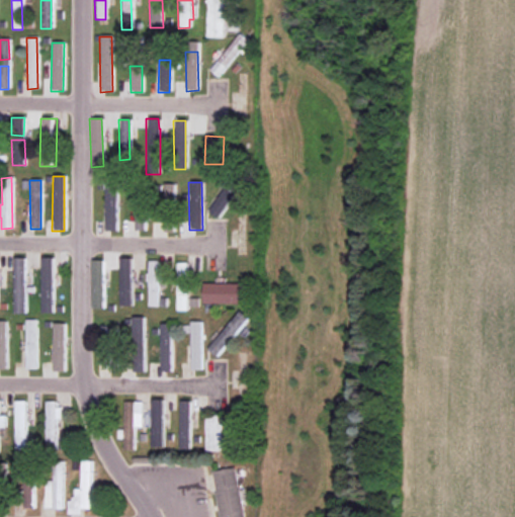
[(160,185),(161,204),(175,203),(174,184),(160,185)]
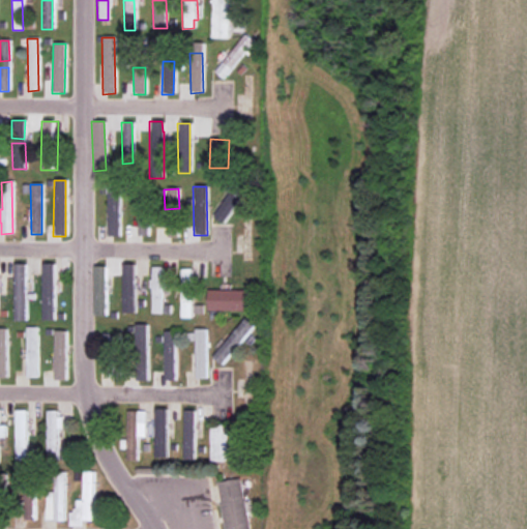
[(117,237),(119,190),(108,189),(106,237),(117,237)]
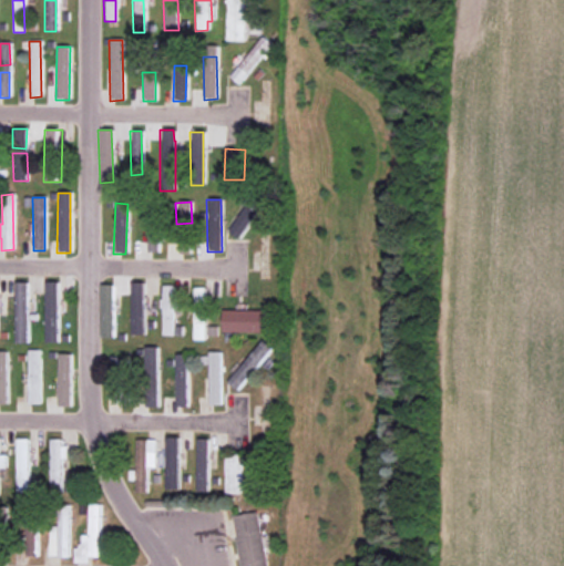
[(227,233),(238,239),(257,209),(246,203),(227,233)]
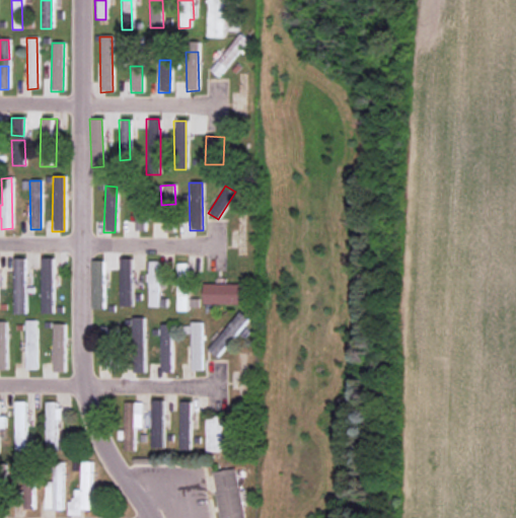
[(134,206),(134,232),(143,232),(144,206),(134,206)]
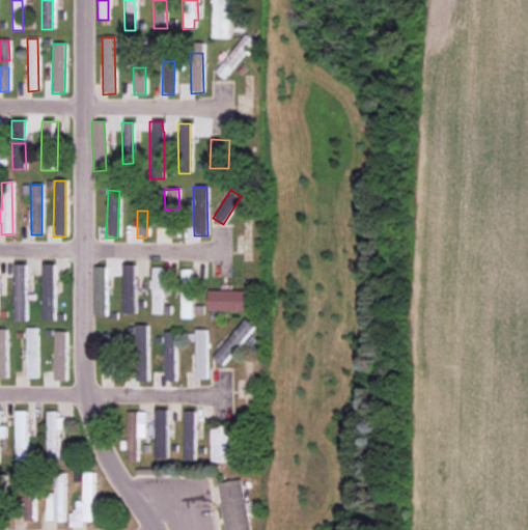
[(14,322),(25,322),(24,265),(12,266),(14,322)]
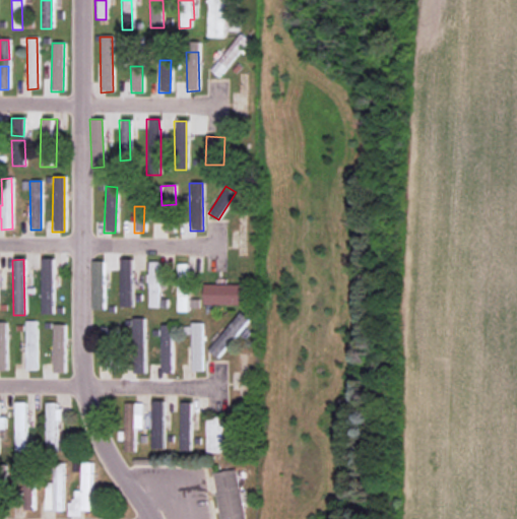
[(41,315),(53,314),(52,259),(41,259),(41,315)]
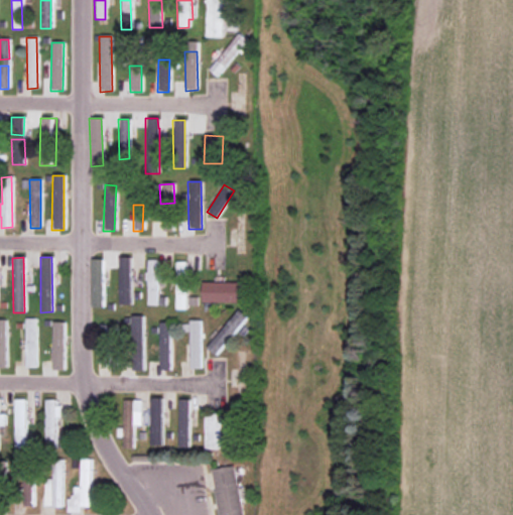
[(129,258),(117,258),(119,305),(130,305),(129,258)]
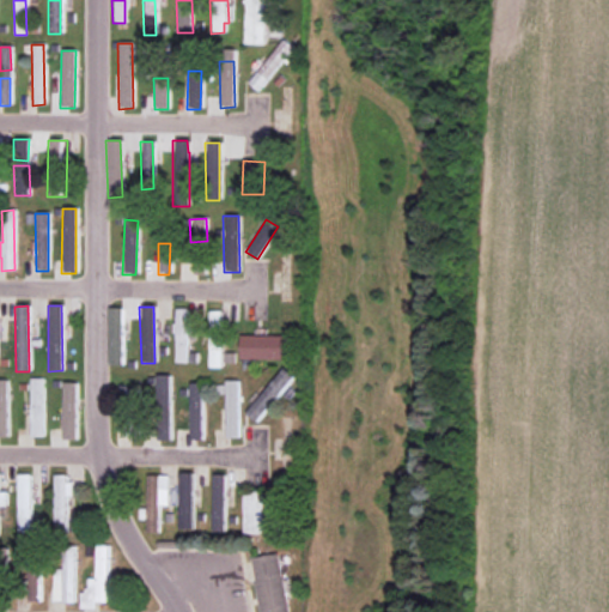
[(120,308),(107,309),(109,367),(122,365),(120,308)]
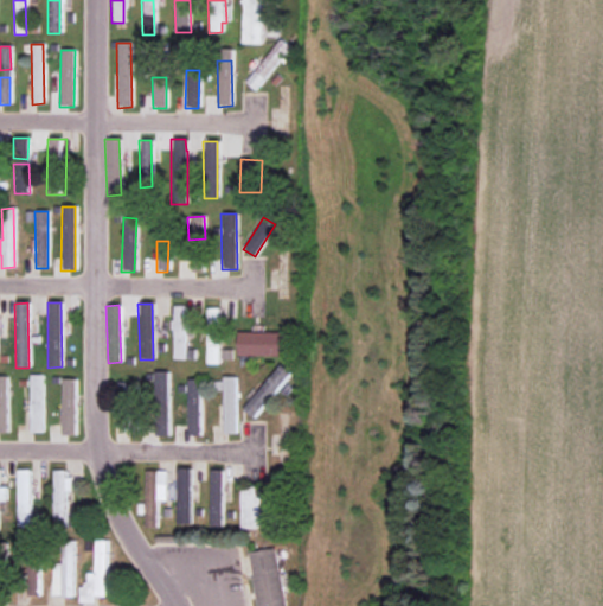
[(172,359),(183,359),(184,307),(173,307),(172,359)]
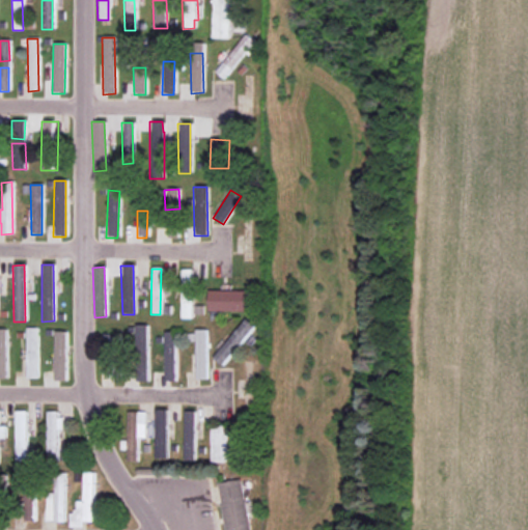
[(190,270),(178,271),(179,319),(191,318),(190,270)]
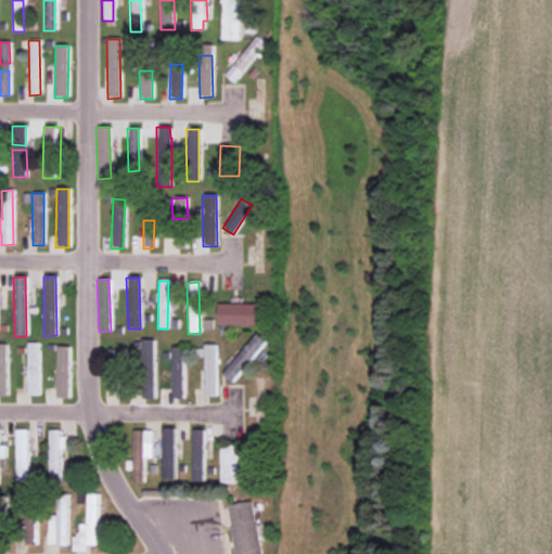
[(257,305),(217,304),(217,326),(257,327),(257,305)]
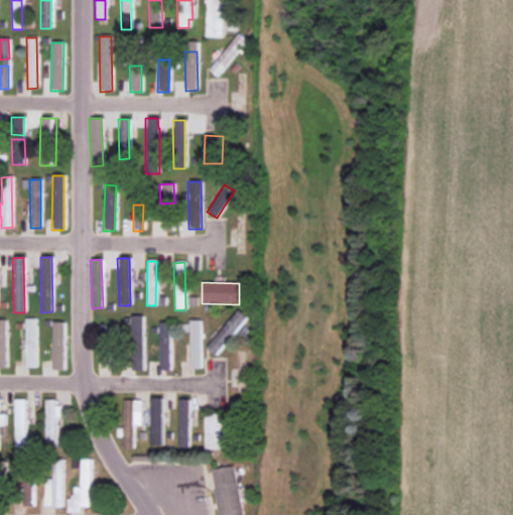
[(206,348),(214,355),(246,317),(238,310),(206,348)]
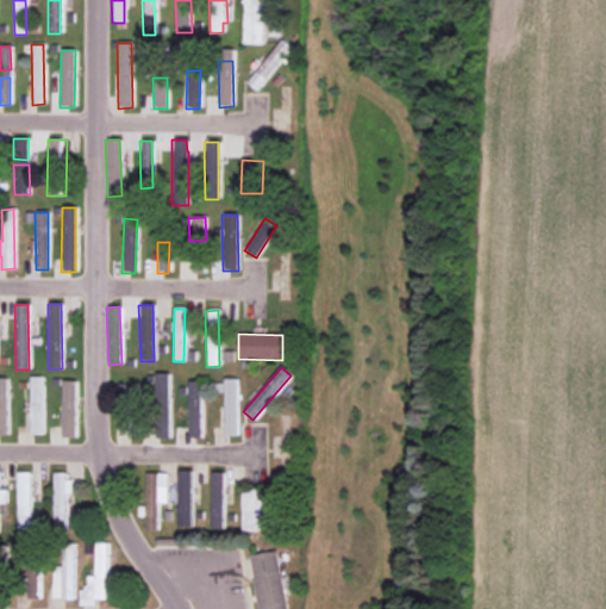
[(154,439),(169,439),(168,374),(152,374),(154,439)]
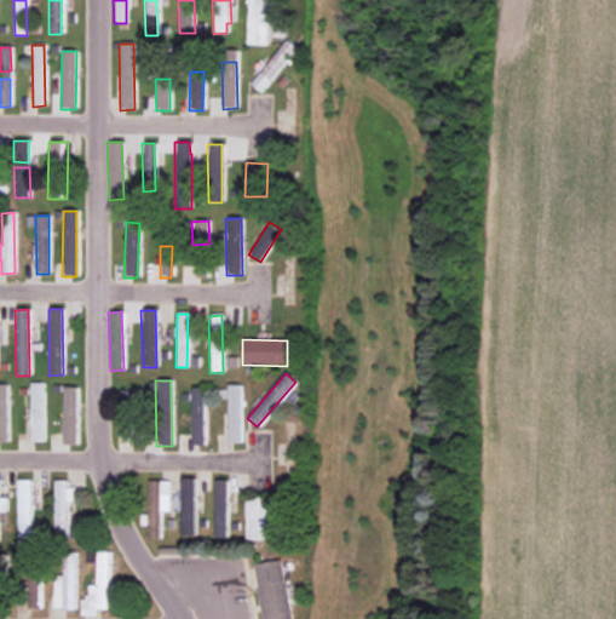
[(42,383),(30,383),(30,442),(42,442),(42,383)]
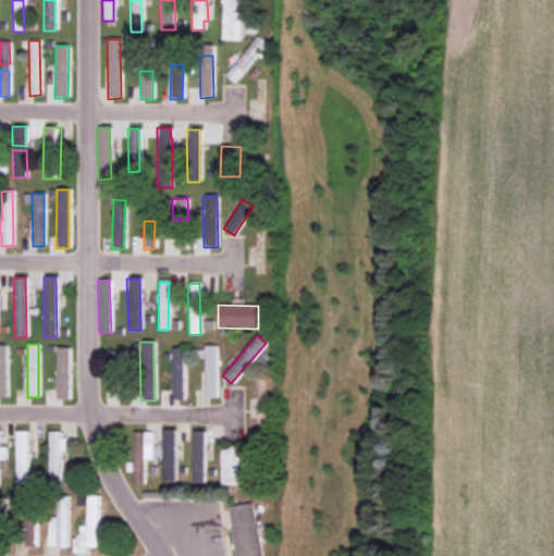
[(205,398),(216,398),(216,346),(204,346),(205,398)]
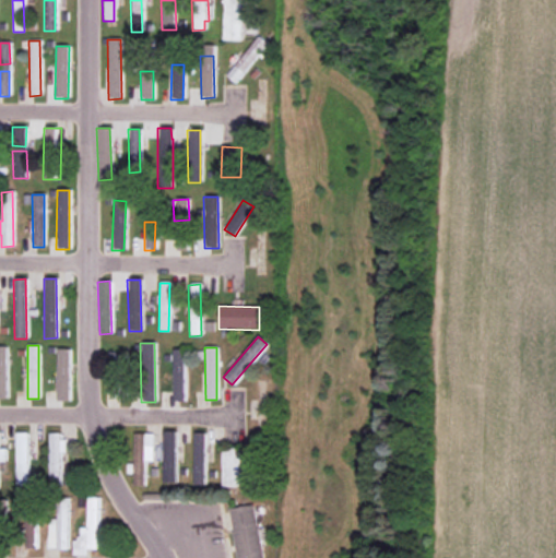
[(57,402),(69,402),(69,349),(57,349),(57,402)]
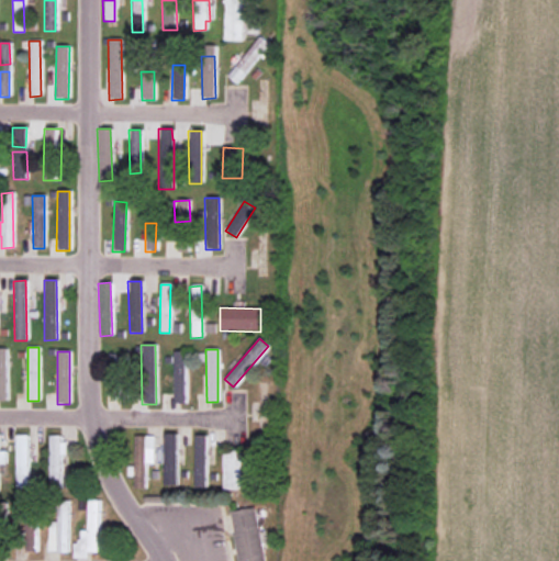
[(183,404),(185,352),(174,351),(172,404),(183,404)]
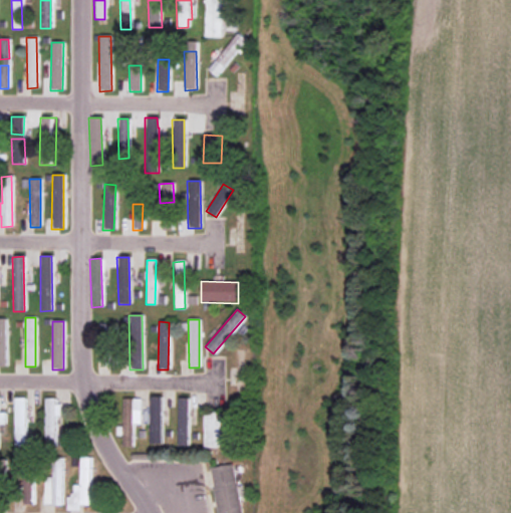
[(161,397),(149,397),(149,445),(160,446),(161,397)]
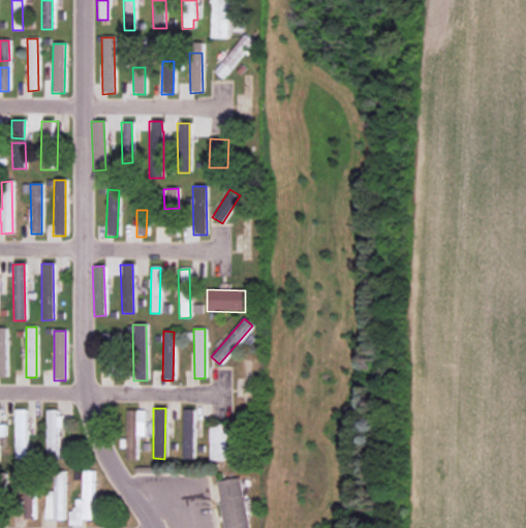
[(182,459),(192,459),(193,409),(183,409),(182,459)]
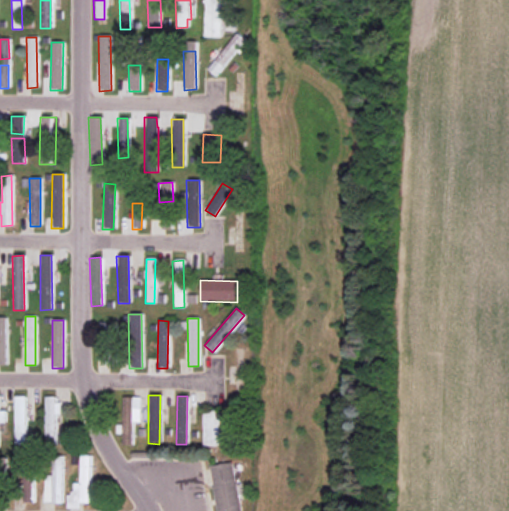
[(57,397),(44,397),(45,444),(55,444),(54,415),(58,415),(57,397)]
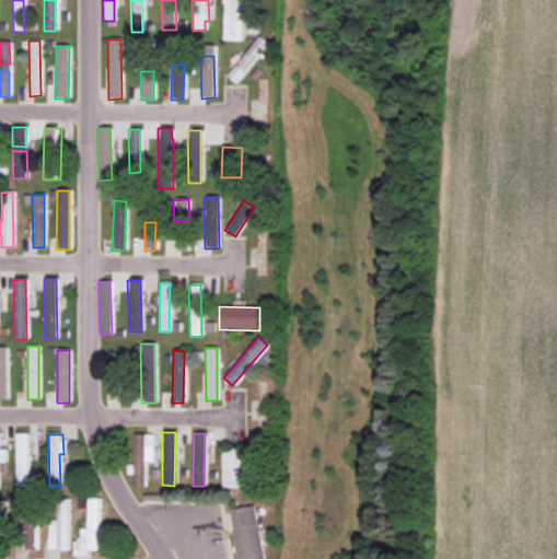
[(152,434),(131,435),(132,487),(144,487),(143,463),(152,462),(152,434)]
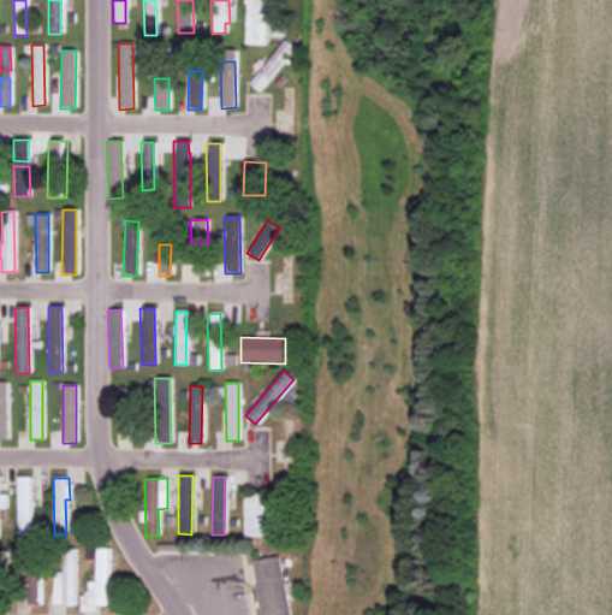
[(243,537),(262,537),(263,496),(243,495),(243,537)]
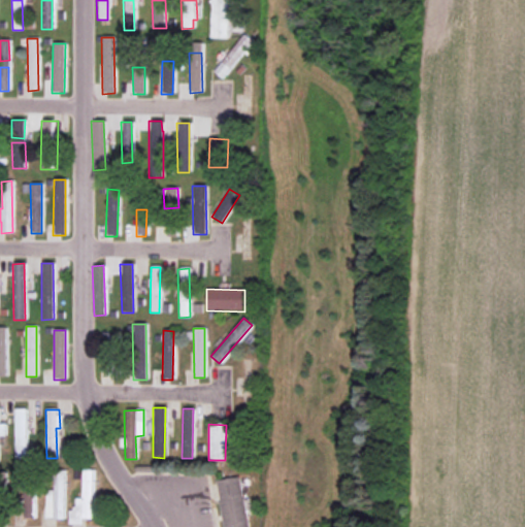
[(81,498),(74,498),(75,509),(68,509),(68,525),(81,525),(81,520),(92,520),(91,470),(81,470),(81,498)]
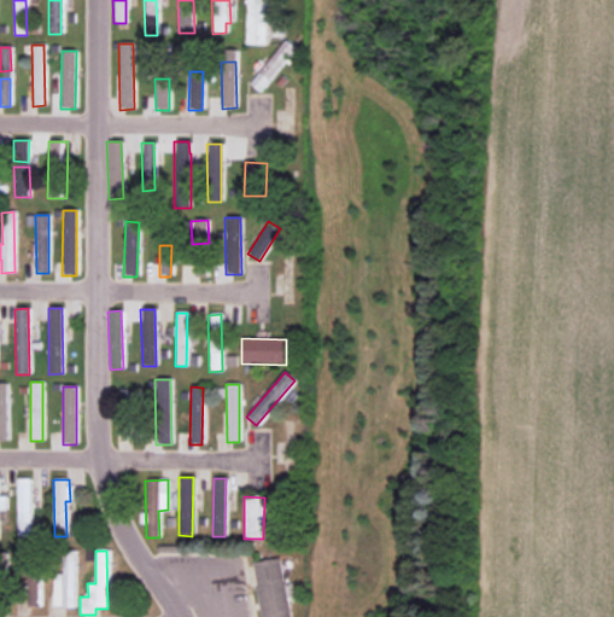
[(290,616),(281,558),(251,563),(259,616),(290,616)]
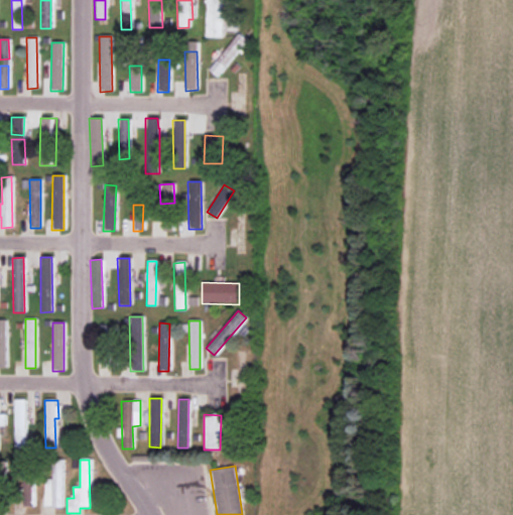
[(24,470),(22,507),(31,507),(33,471),(24,470)]
